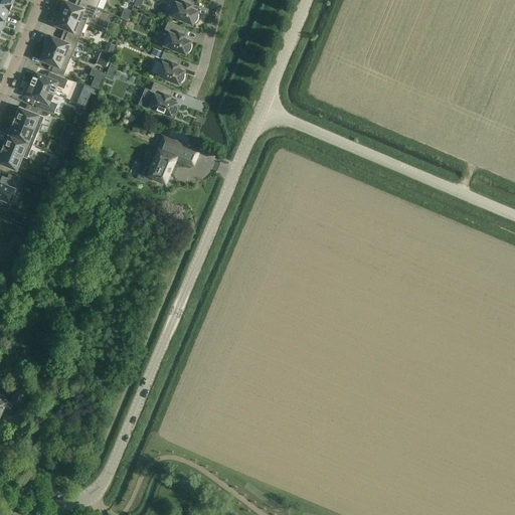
[(190,8),(193,0),(177,0),(177,3),(176,2),(170,15),(192,24),(193,22),(194,23),(196,22),(196,21),(197,20),(197,19),(198,17),(198,16),(198,15),(198,14),(198,13),(197,13),(198,11),(190,8)]
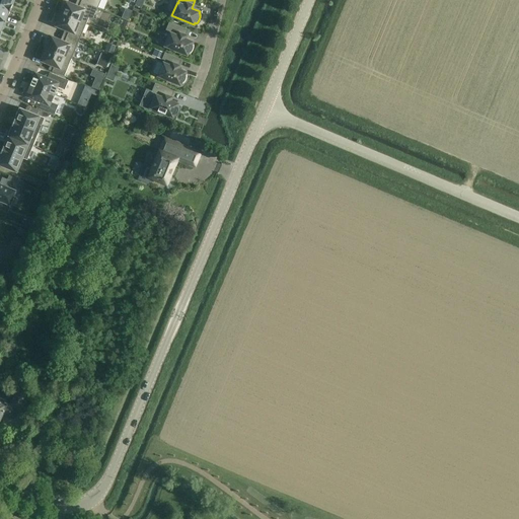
[(92,18),(97,7),(93,6),(81,1),(79,6),(66,1),(64,5),(63,5),(62,6),(60,8),(59,10),(58,12),(86,23),(88,17),(92,18)]
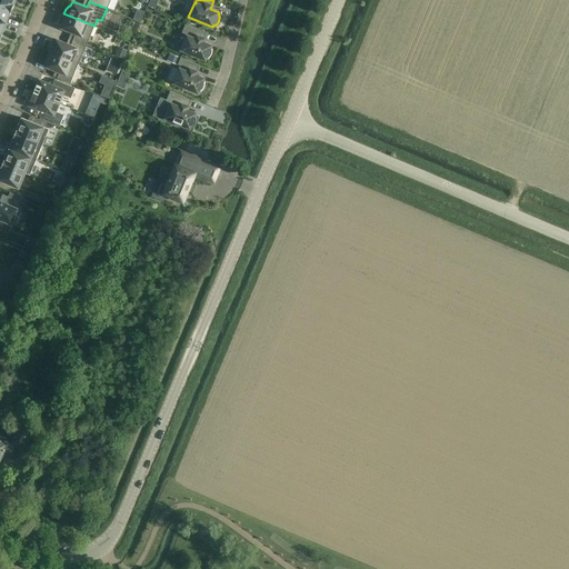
[(0,20),(7,23),(7,22),(6,22),(10,12),(11,12),(12,8),(0,2),(0,20)]
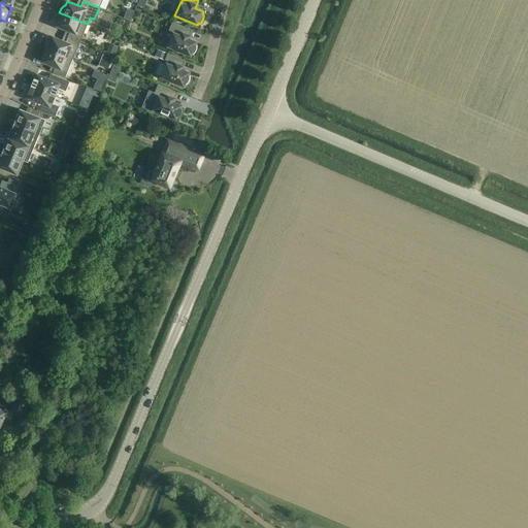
[(79,41),(88,24),(59,12),(59,14),(58,17),(58,19),(58,21),(59,21),(57,26),(70,31),(68,36),(79,41)]
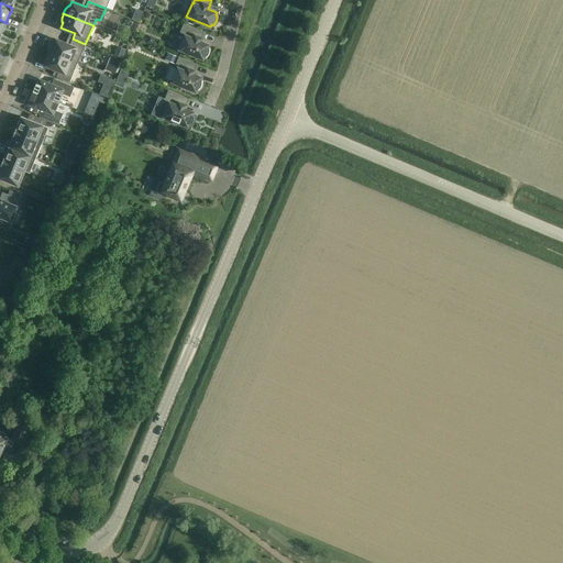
[(206,57),(207,56),(208,55),(209,54),(209,53),(209,52),(209,51),(210,51),(210,50),(210,48),(209,47),(208,47),(209,45),(200,42),(205,32),(184,23),(179,33),(185,35),(179,50),(203,59),(203,57),(205,58),(206,57)]
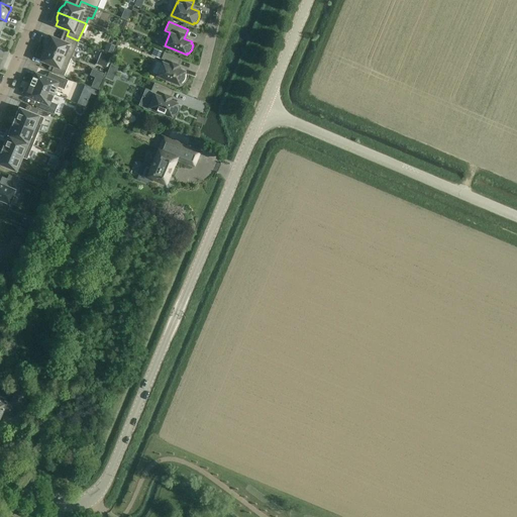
[(136,32),(134,38),(140,41),(143,34),(136,32)]
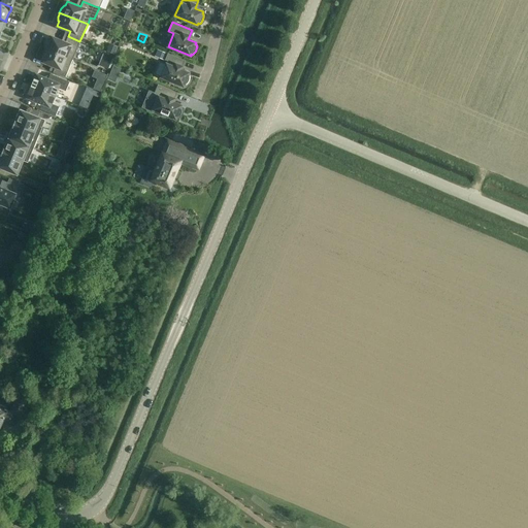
[(72,60),(79,41),(68,36),(65,42),(53,37),(51,41),(50,40),(47,42),(46,43),(45,45),(44,47),(72,60)]
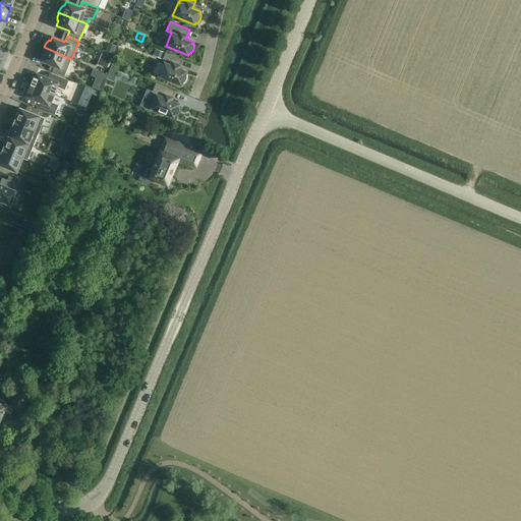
[(109,43),(106,51),(113,53),(116,46),(109,43)]
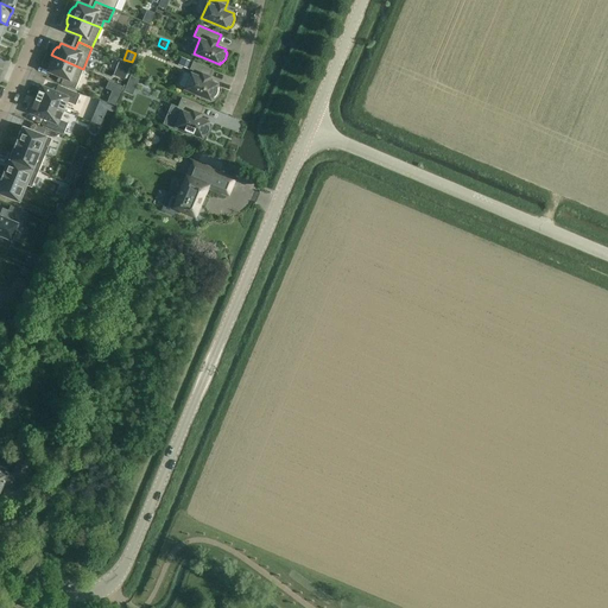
[(75,89),(83,69),(51,55),(50,57),(50,59),(49,62),(49,64),(51,65),(49,70),(64,76),(61,83),(75,89)]
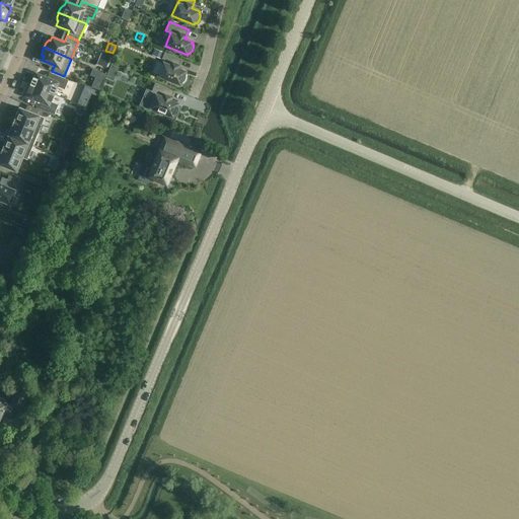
[(154,48),(152,55),(162,59),(164,52),(154,48)]
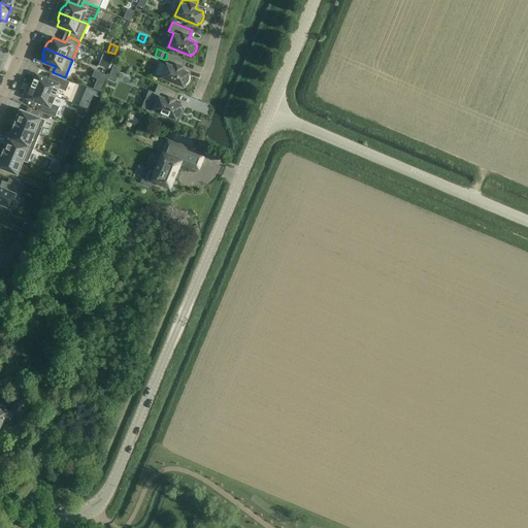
[(103,53),(99,65),(108,69),(113,57),(103,53)]
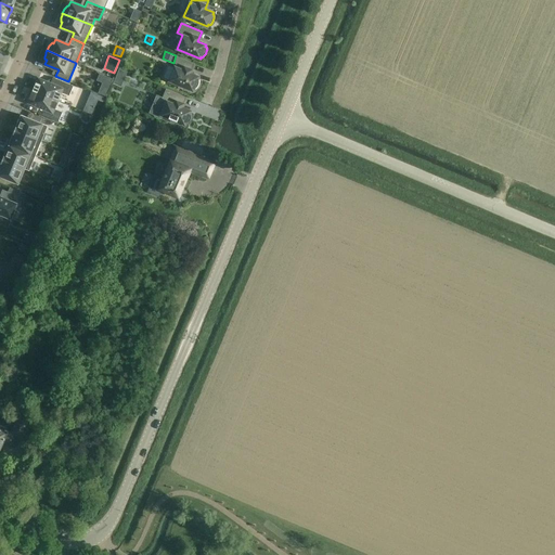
[(194,63),(176,55),(173,63),(178,64),(177,67),(175,66),(169,80),(193,90),(193,89),(195,89),(196,88),(197,87),(198,86),(198,85),(199,84),(199,82),(199,81),(199,80),(199,79),(197,78),(198,77),(190,73),(194,63)]
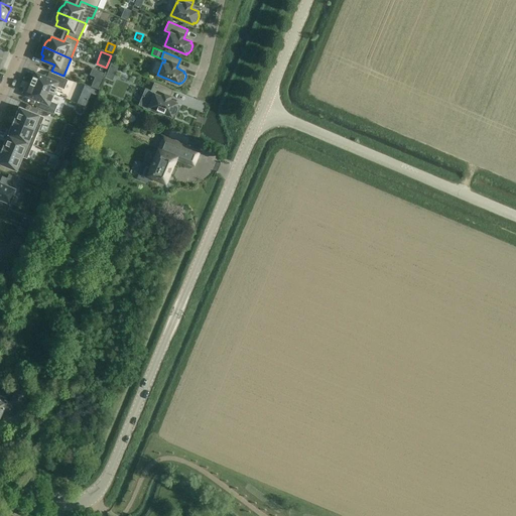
[(111,65),(108,71),(115,74),(118,68),(111,65)]
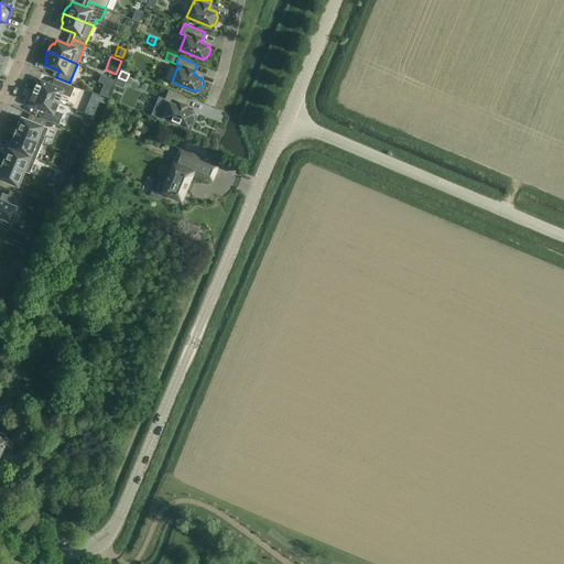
[(34,91),(58,101),(62,94),(71,97),(74,87),(54,78),(51,85),(39,79),(34,91)]
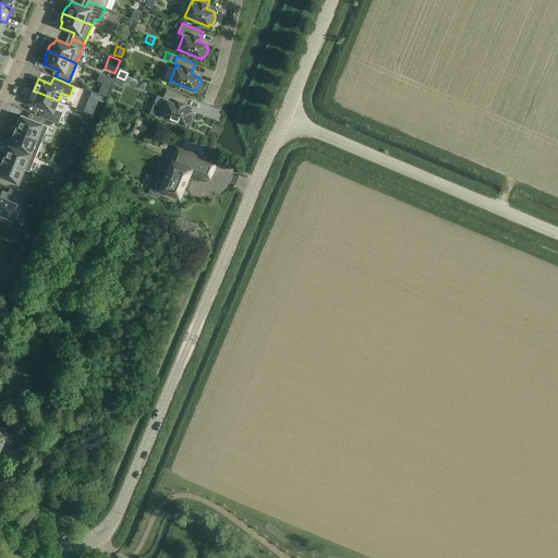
[(183,108),(187,98),(167,89),(162,98),(158,97),(152,112),(161,118),(162,116),(185,125),(186,123),(187,124),(190,123),(190,122),(191,122),(191,120),(192,120),(192,118),(192,117),(192,116),(192,114),(192,113),(191,113),(192,111),(183,108)]
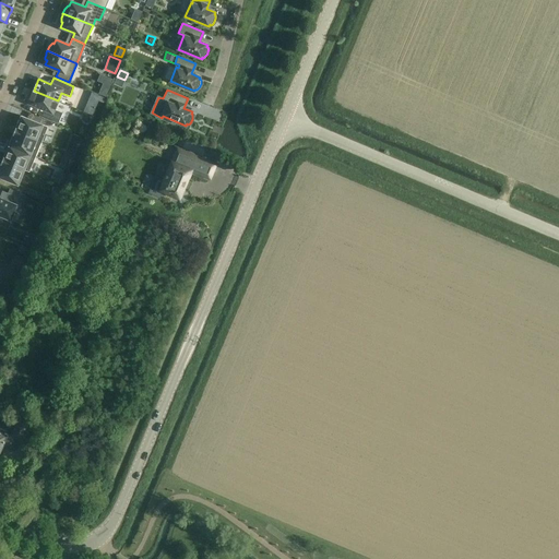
[(55,109),(58,100),(34,91),(28,103),(40,108),(38,115),(59,122),(62,113),(55,109)]
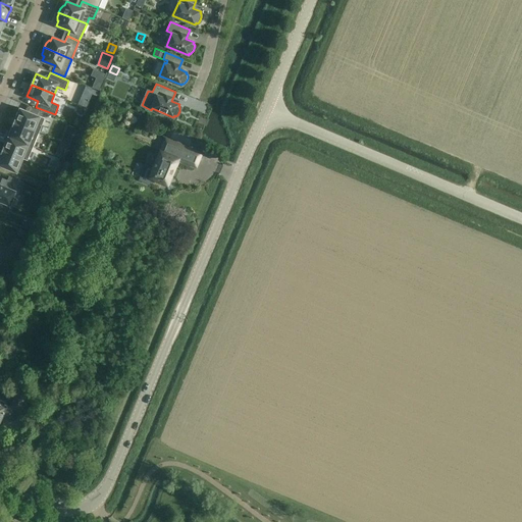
[(79,105),(76,111),(83,114),(86,108),(86,107),(79,105)]
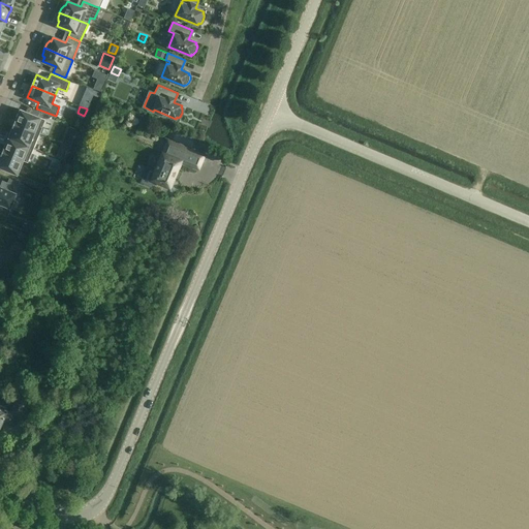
[(39,134),(45,120),(21,110),(16,120),(13,124),(39,134)]
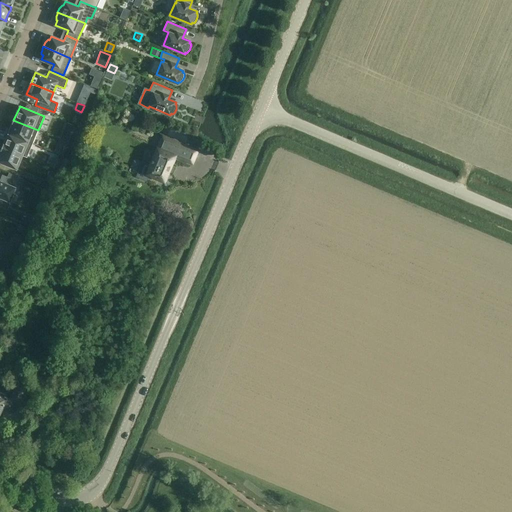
[(32,143),(38,130),(13,120),(12,123),(8,133),(32,143)]
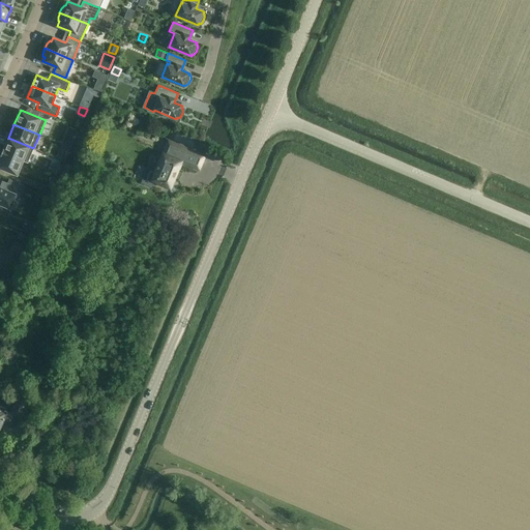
[(176,142),(175,144),(184,148),(185,145),(189,136),(187,136),(180,133),(176,141),(176,142)]
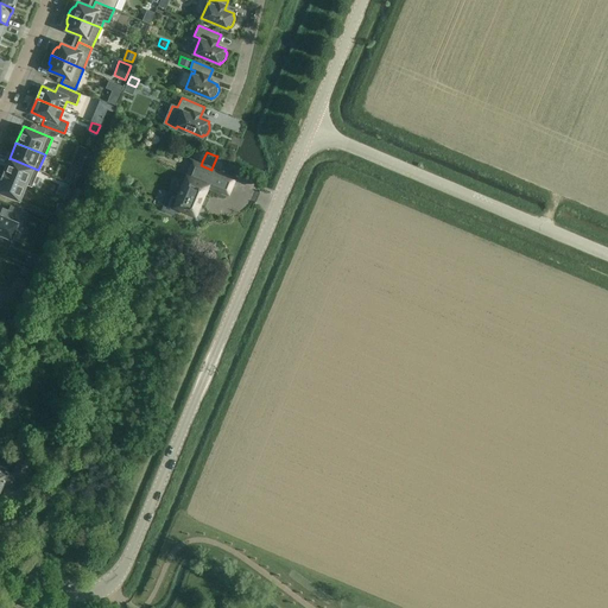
[(38,171),(38,170),(10,158),(10,159),(5,170),(2,175),(26,184),(33,169),(38,171)]
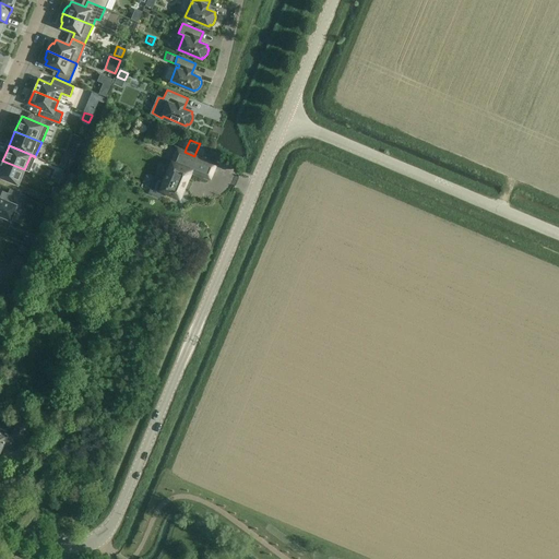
[(68,145),(64,152),(74,156),(74,155),(76,150),(68,146),(68,145)]
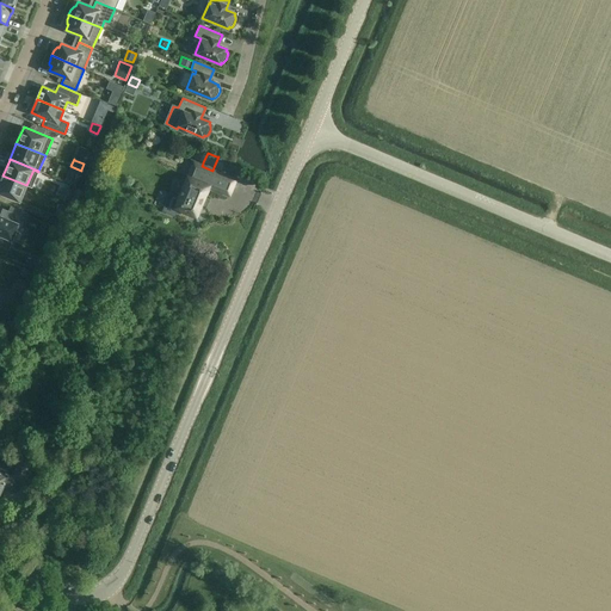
[(164,209),(164,211),(174,216),(176,214),(178,208),(197,216),(209,185),(214,187),(220,173),(213,171),(202,166),(193,162),(189,177),(180,197),(178,196),(171,192),(168,197),(164,209)]
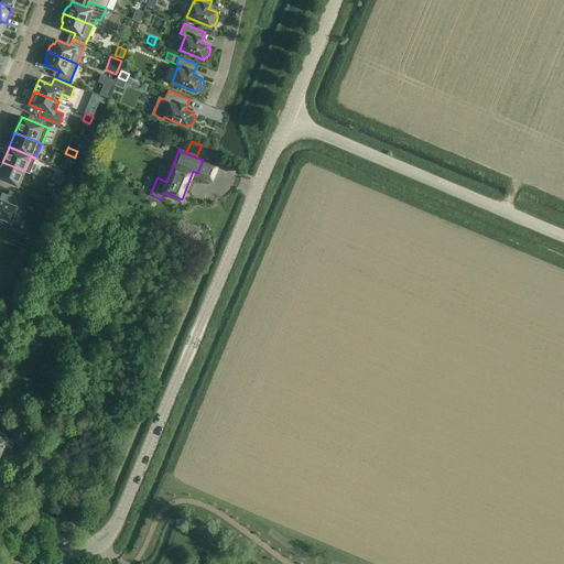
[(203,160),(197,173),(212,179),(217,166),(203,160)]
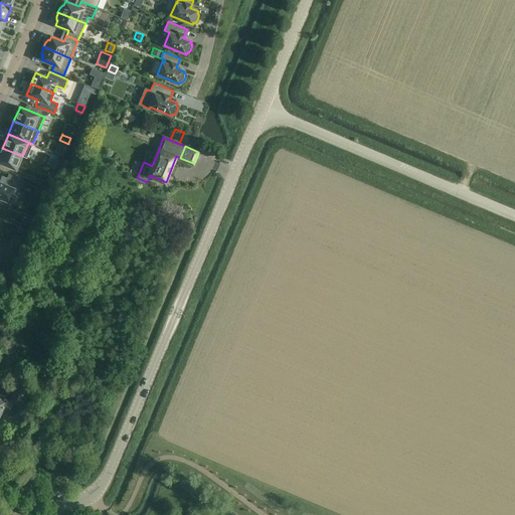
[(0,163),(17,170),(22,156),(2,148),(1,151),(0,154),(0,163)]
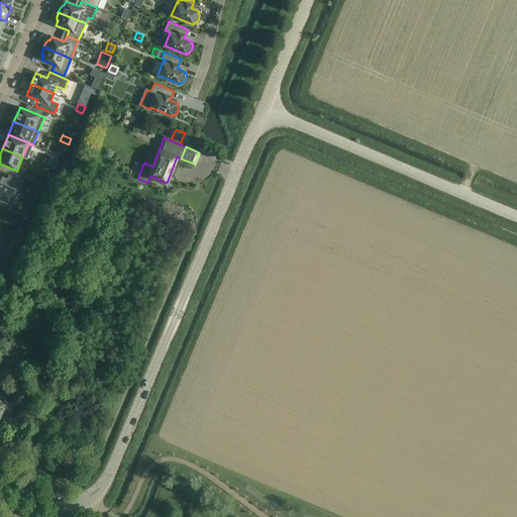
[(50,172),(46,183),(53,185),(57,175),(50,172)]
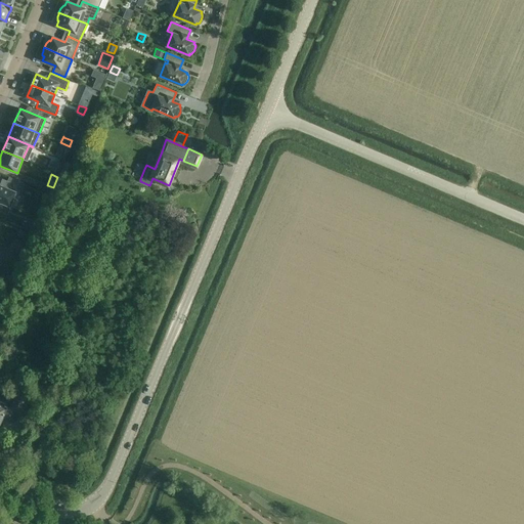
[(9,176),(8,180),(22,186),(24,182),(9,176)]
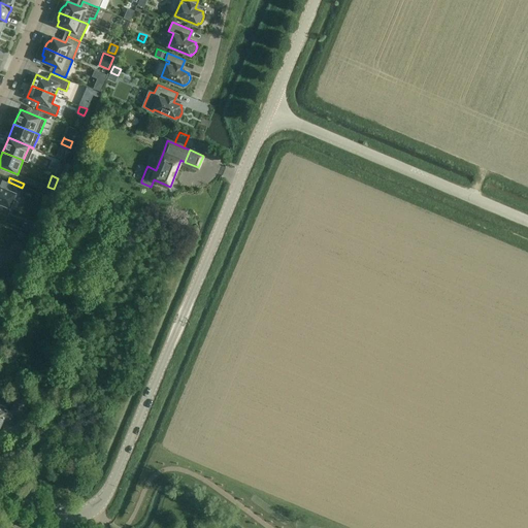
[(0,185),(0,206),(1,205),(10,209),(17,194),(20,195),(23,188),(22,188),(8,182),(6,182),(4,188),(0,186),(0,185)]
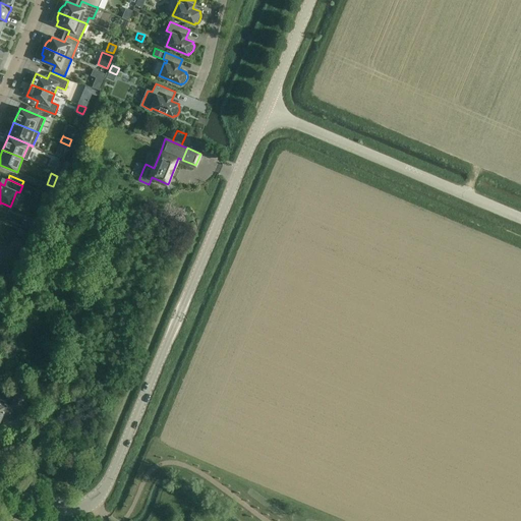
[(32,415),(37,403),(25,399),(31,389),(19,384),(10,406),(8,405),(8,404),(4,403),(5,400),(0,398),(0,422),(4,414),(13,418),(16,409),(32,415)]
